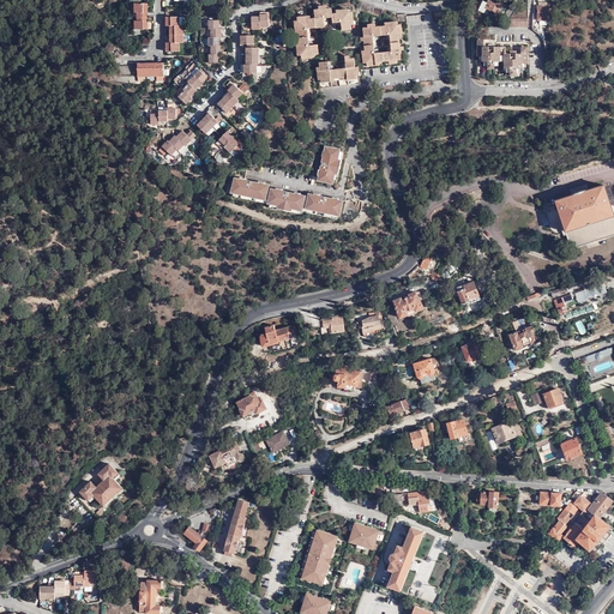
[(486,0),(482,0),(479,7),(485,10),(487,7),(498,12),(503,0),(486,0),(487,0),(486,0)]
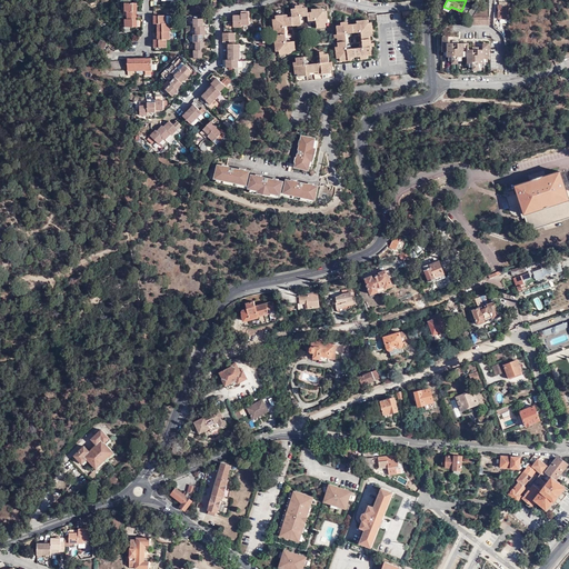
[(123,31),(132,30),(132,26),(138,26),(141,26),(141,21),(140,19),(138,19),(138,13),(137,1),(125,2),(126,10),(128,10),(128,13),(128,17),(126,17),(126,26),(123,26),(123,31)]
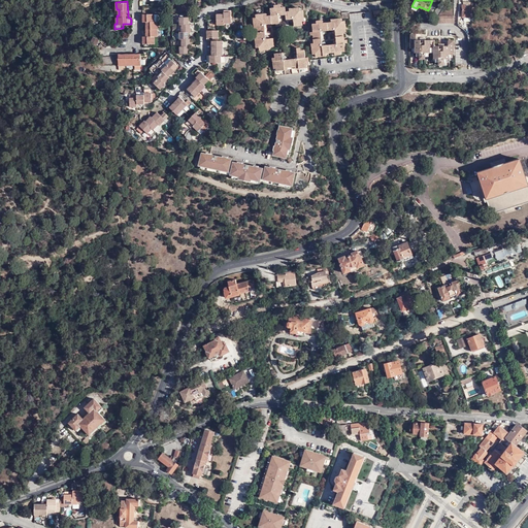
[(328,7),(310,1),(308,8),(326,14),(328,7)]
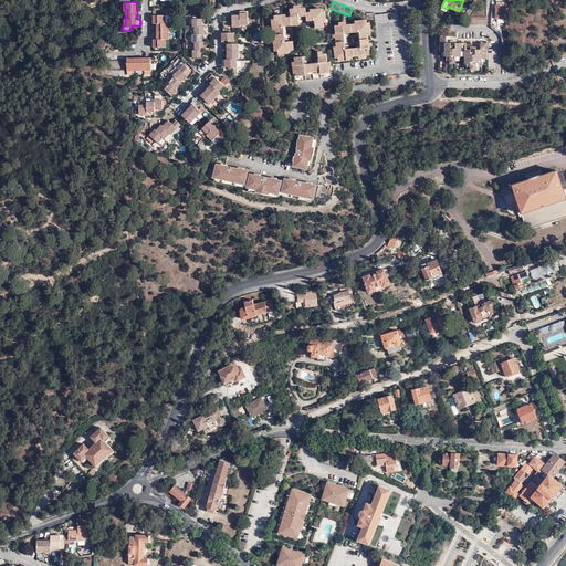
[(503,3),(494,4),(494,18),(495,18),(495,21),(496,22),(503,21),(503,17),(503,3)]
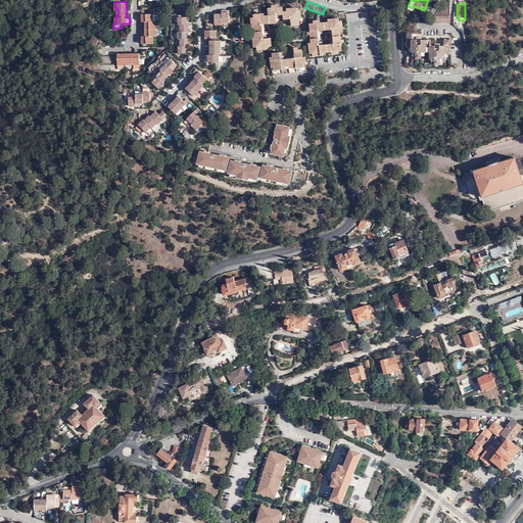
[(251,21),(251,26),(254,26),(255,29),(255,36),(256,40),(253,40),(253,45),(256,45),(256,47),(259,47),(259,50),(266,49),(265,47),(268,47),(272,46),(271,38),(264,39),(263,25),(274,24),(277,22),(276,15),(283,15),(284,20),(290,19),(291,27),(299,26),(299,21),(298,18),(301,18),(300,13),(298,14),(297,10),(294,11),(294,8),(289,9),(289,11),(286,11),(283,12),(282,7),(279,7),(275,8),(272,8),(268,9),(268,15),(265,16),(262,16),(262,14),(256,14),(257,17),(253,17),(254,20),(251,21)]
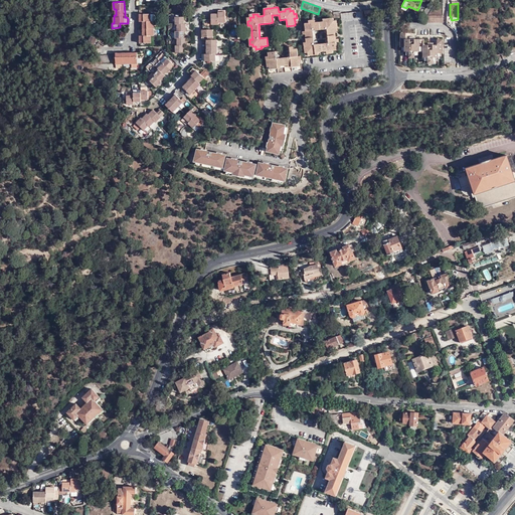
[(339,10),(332,11),(333,18),(340,17),(341,20),(362,17),(361,9),(340,12),(339,10)]
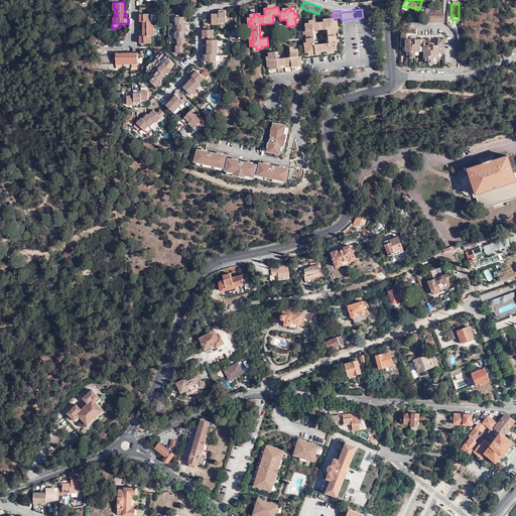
[(204,21),(204,30),(212,30),(212,25),(219,25),(219,23),(226,23),(226,12),(219,13),(219,14),(212,14),(212,20),(204,21)]
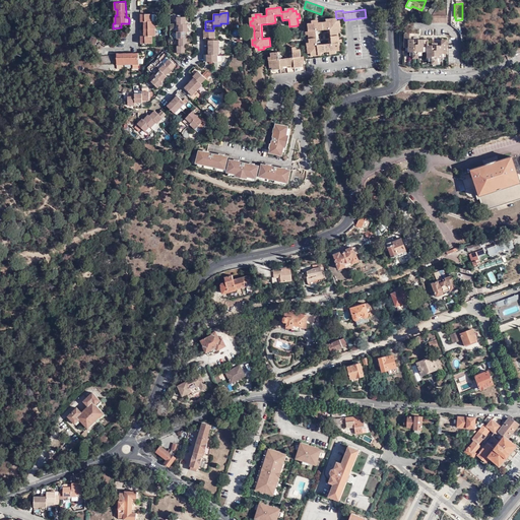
[(152,20),(152,13),(142,13),(142,20),(145,20),(145,35),(141,35),(142,43),(152,42),(152,35),(156,35),(155,20),(152,20)]
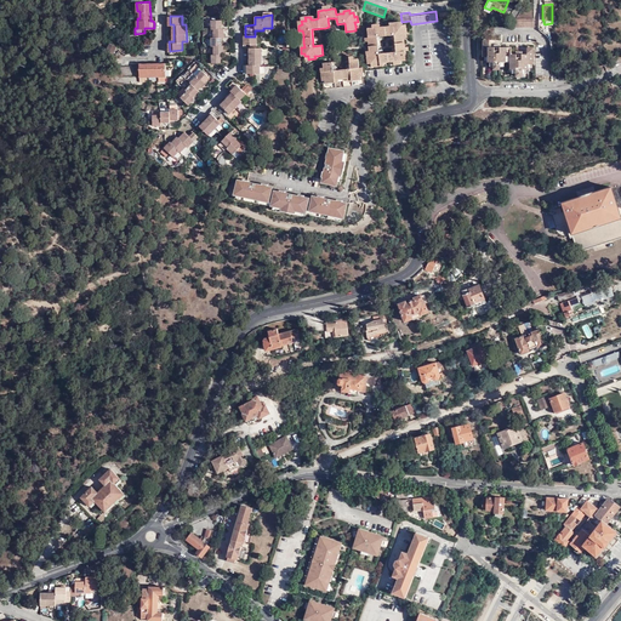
[(212,56),(212,64),(223,64),(223,56),(226,56),(226,47),(222,47),(222,39),(226,39),(224,29),(223,29),(222,21),(211,22),(212,30),(214,30),(214,39),(211,39),(212,47),(215,47),(215,56),(212,56)]
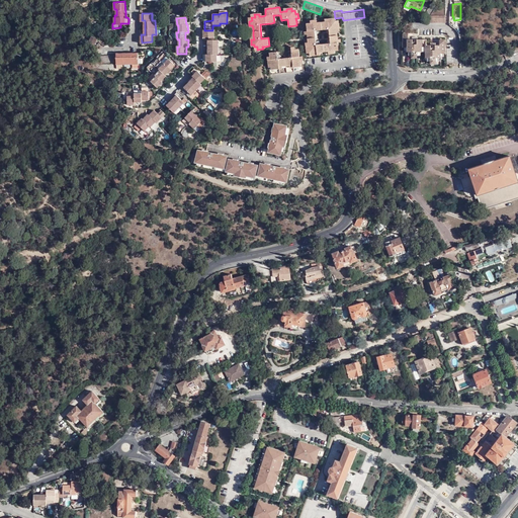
[(309,46),(316,45),(315,30),(329,29),(331,42),(338,41),(336,28),(339,27),(338,23),(336,23),(335,20),(332,21),(332,18),(328,19),(329,21),(325,22),(317,23),(314,23),(311,23),(306,24),(307,31),(307,34),(309,46)]
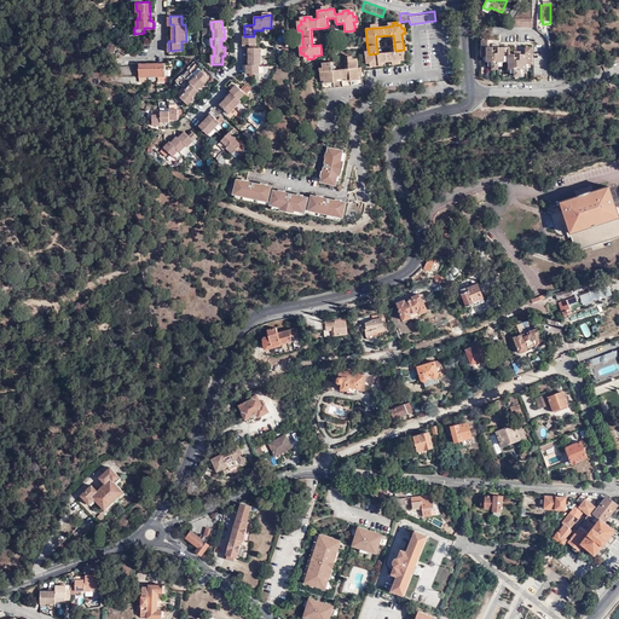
[(256,74),(260,74),(260,65),(262,65),(261,44),(262,42),(262,41),(262,39),(261,39),(260,38),(256,38),(256,36),(254,36),(244,36),(243,36),(243,45),(250,45),(250,48),(249,48),(249,65),(247,65),(247,74),(256,74)]
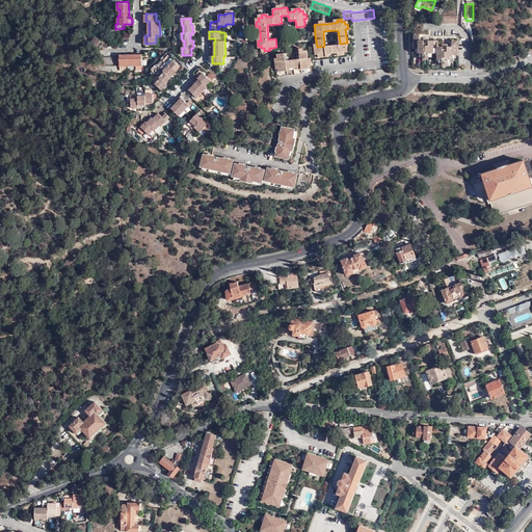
[(423,44),(422,38),(418,38),(418,33),(413,33),(414,46),(415,47),(418,47),(418,50),(418,52),(422,52),(422,54),(427,54),(427,52),(430,52),(432,52),(432,50),(436,50),(436,57),(437,58),(441,58),(442,60),(446,60),(446,58),(450,57),(451,57),(451,56),(451,52),(454,52),(456,52),(455,40),(450,40),(450,45),(446,45),(446,49),(442,49),(441,45),(436,45),(435,38),(427,38),(427,44),(423,44)]
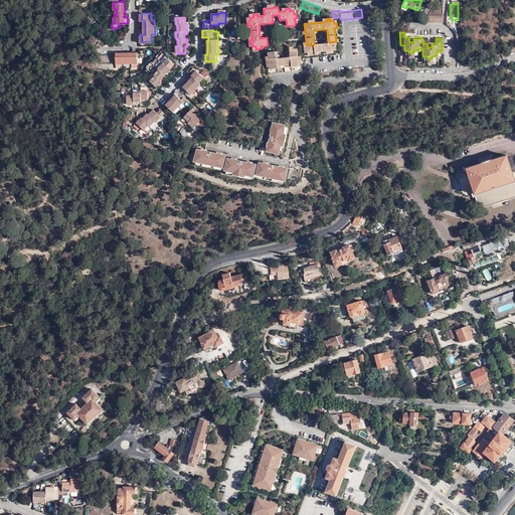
[(93,35),(89,42),(95,43),(98,38),(93,35)]
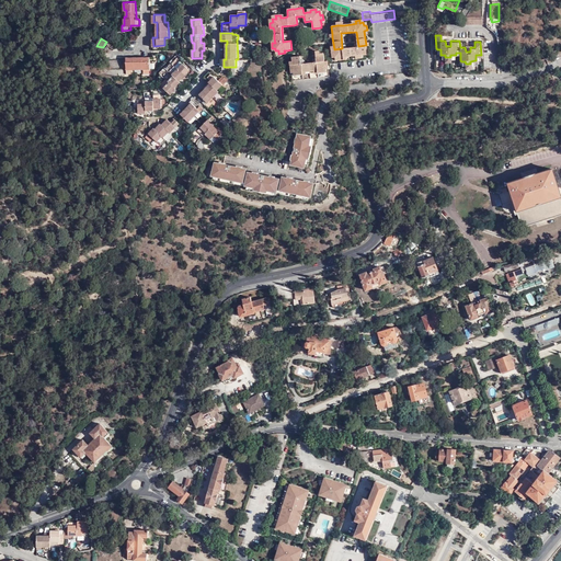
[(358,46),(342,48),(334,49),(331,49),(332,54),(334,54),(335,57),(338,57),(338,60),(344,59),(343,57),(347,56),(355,55),(363,54),(367,54),(366,45),(358,46)]
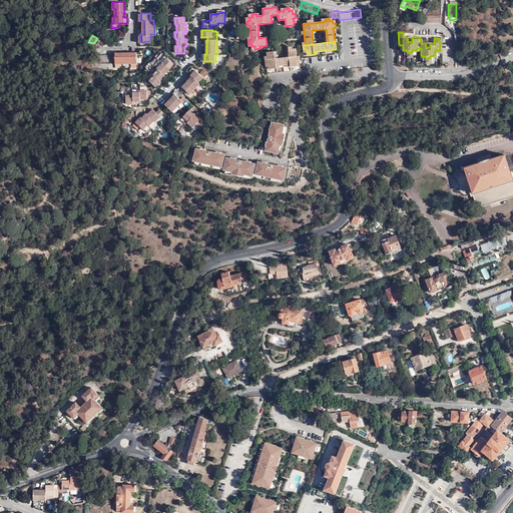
[(269,59),(266,59),(266,64),(269,63),(270,67),(271,73),(299,69),(299,63),(298,60),(300,60),(300,55),(298,56),(296,48),(292,49),(289,49),(290,56),(276,58),(275,51),(268,52),(268,55),(269,59)]
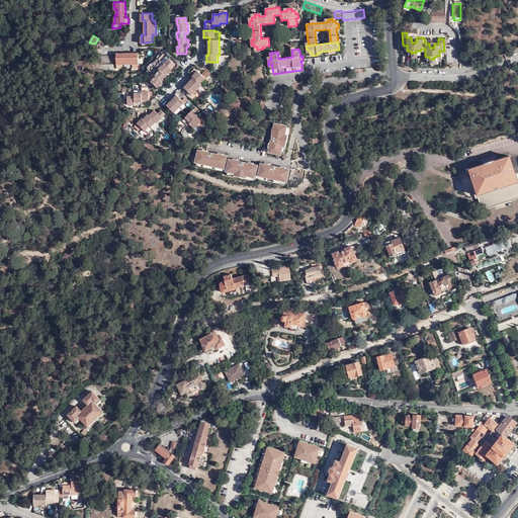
[(139,52),(117,53),(117,63),(117,67),(123,67),(123,63),(132,63),(132,67),(140,67),(140,63),(139,52)]
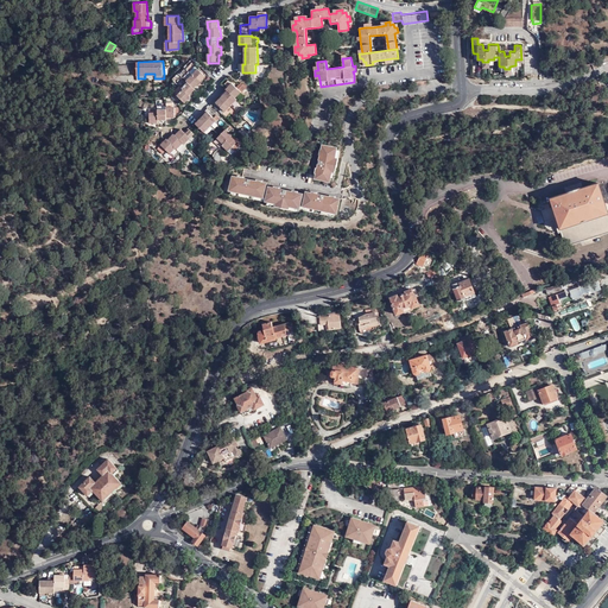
[(194,76),(187,82),(188,83),(187,86),(184,83),(179,87),(184,92),(178,96),(187,103),(191,99),(190,97),(196,90),(195,89),(207,77),(200,69),(194,76)]
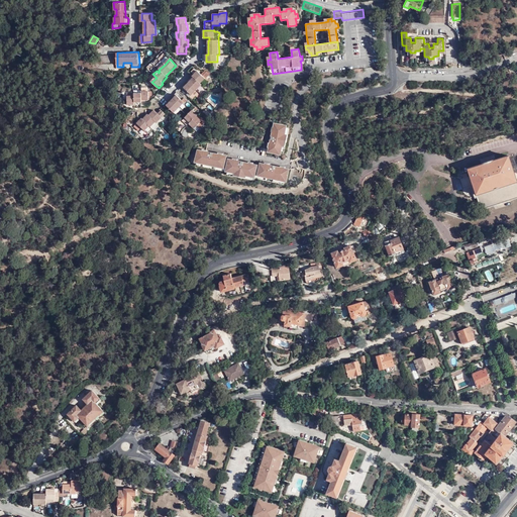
[(198,89),(201,86),(202,85),(201,84),(205,79),(206,79),(209,76),(208,74),(205,72),(202,75),(199,73),(201,71),(196,66),(194,68),(193,67),(188,72),(194,78),(182,91),(187,95),(189,93),(192,96),(198,89)]
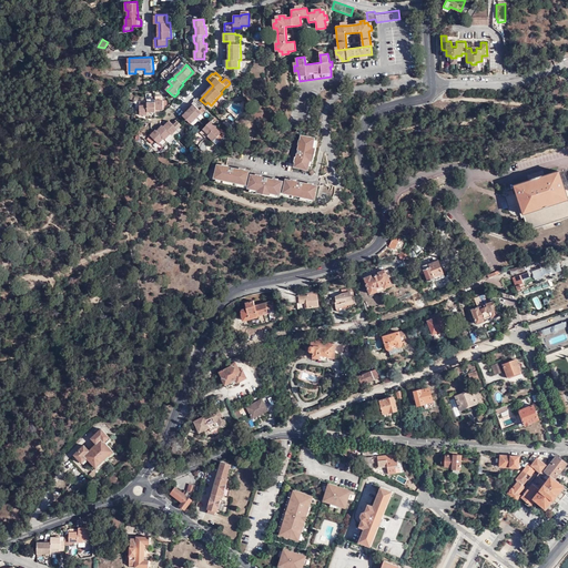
[(148,107),(141,107),(141,115),(149,115),(149,113),(156,113),(156,111),(163,111),(168,107),(168,101),(156,102),(156,103),(148,103),(148,107)]
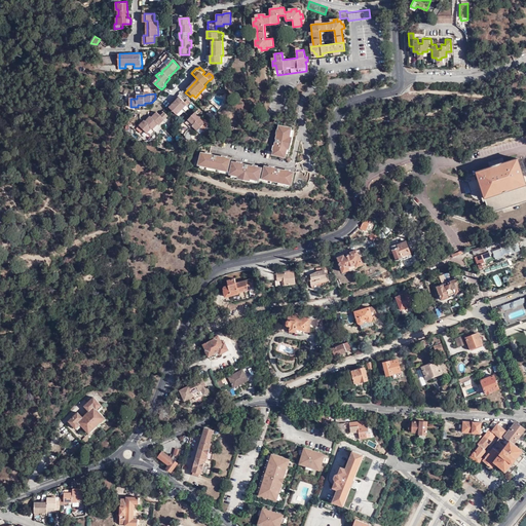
[(185,102),(180,98),(170,108),(178,115),(188,105),(186,103),(185,102)]
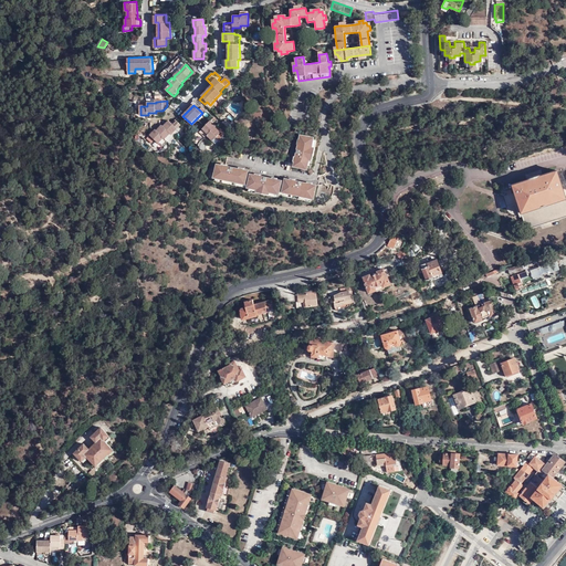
[(203,129),(200,133),(206,138),(208,136),(213,142),(221,133),(216,127),(217,126),(211,121),(203,129)]
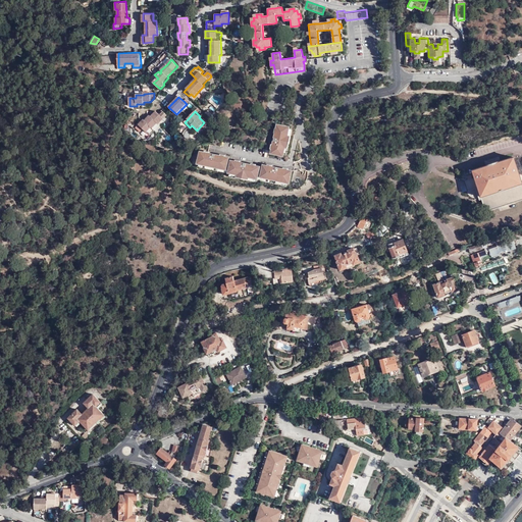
[(144,120),(139,125),(143,128),(147,133),(148,133),(151,136),(156,132),(157,133),(162,127),(162,126),(159,124),(163,120),(167,115),(164,112),(160,116),(156,112),(152,117),(150,116),(146,121),(144,120)]
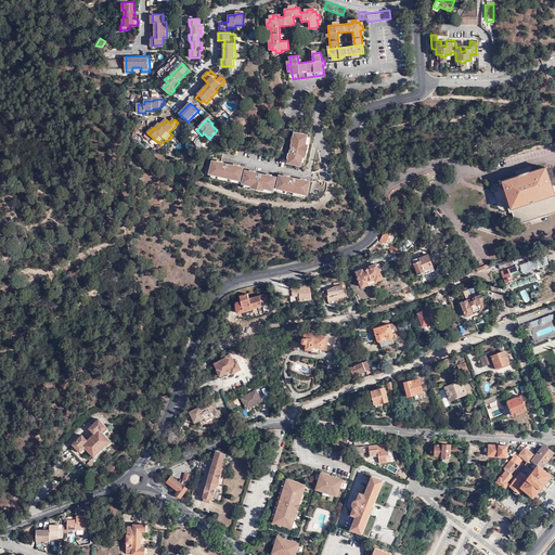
[(220,133),(217,130),(209,139),(213,141),(220,133)]
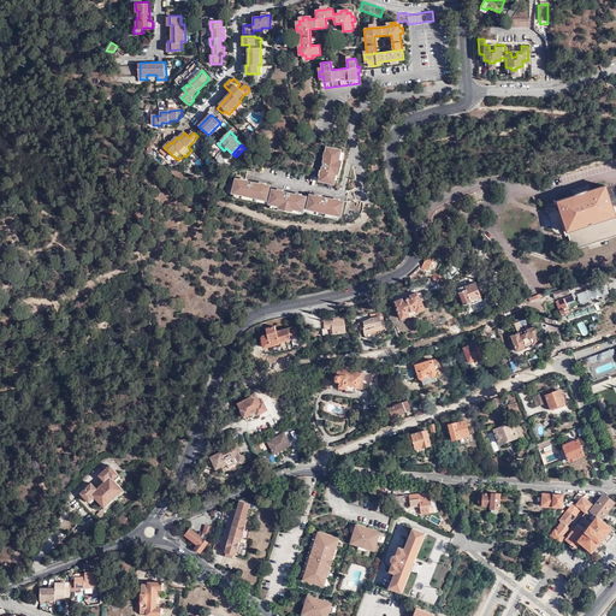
[(336,173),(339,159),(342,149),(327,146),(319,179),(333,183),(336,173)]
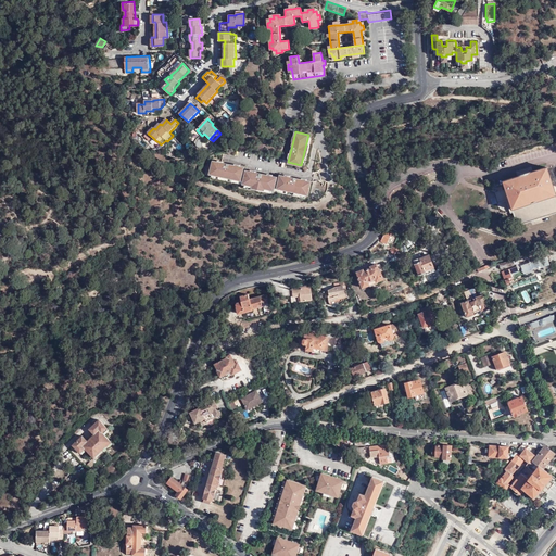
[(237,148),(235,156),(241,159),(281,166),(283,159),(237,148)]
